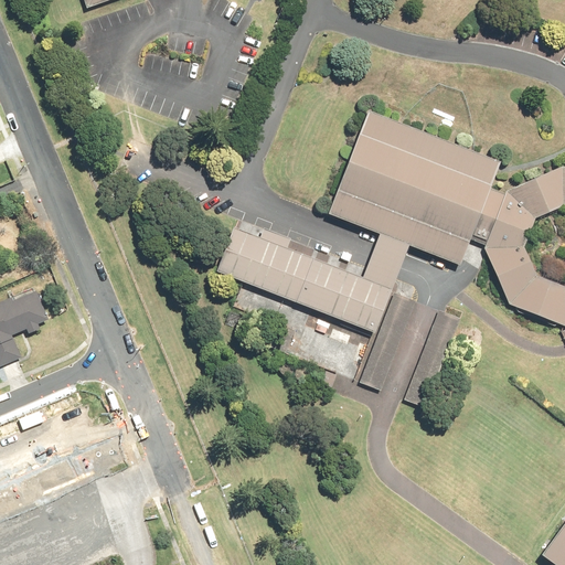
[(489,189),(496,171),(497,168),(499,162),(369,113),(330,212),(408,245),(459,264),(471,234),(487,241),(483,248),(486,254),(509,305),(563,326),(564,327),(564,521),(541,554),(555,564),(564,564),(564,167),(562,166),(504,190),(503,194),(489,189)]
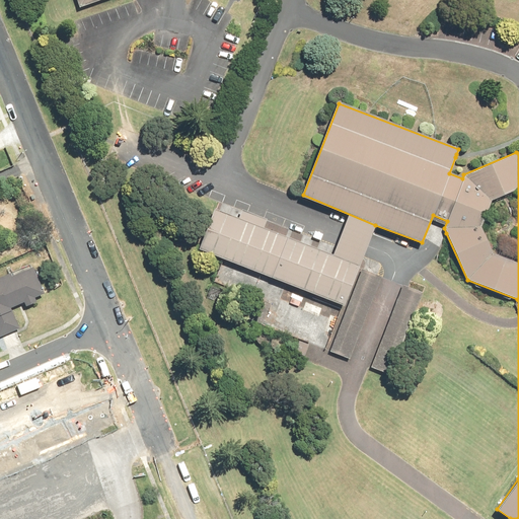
[(345,305),(360,266),(214,210),(199,249),(223,258),(345,305)]
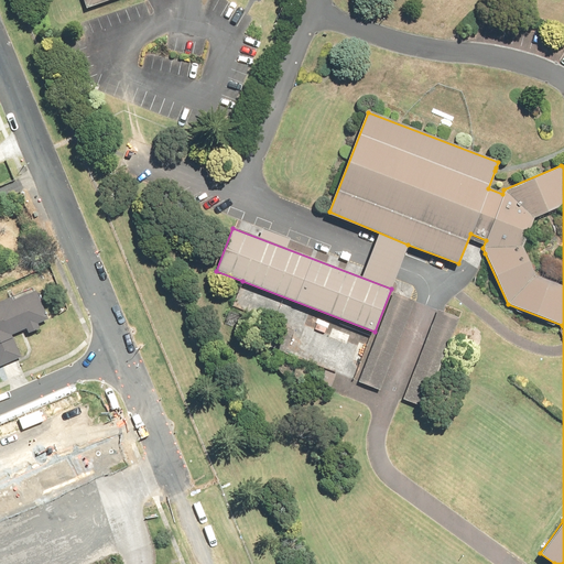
[(32,284),(0,300),(0,367),(21,357),(11,336),(24,331),(26,334),(39,328),(36,323),(47,317),(32,284)]
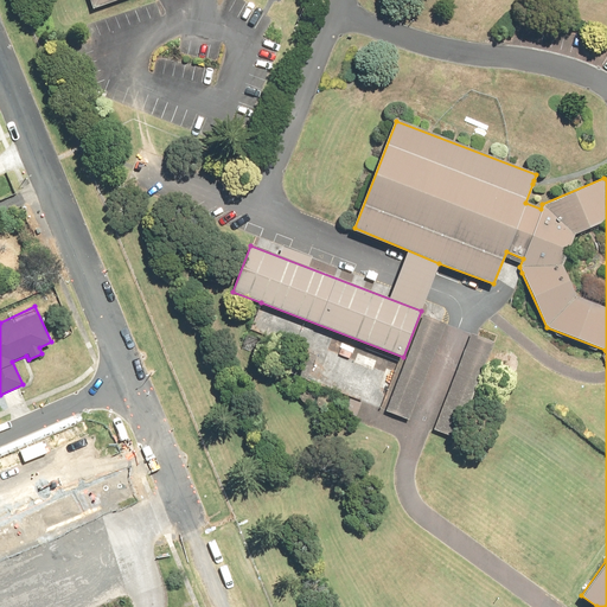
[(409,419),(447,325),(423,315),(384,409),(409,419)]
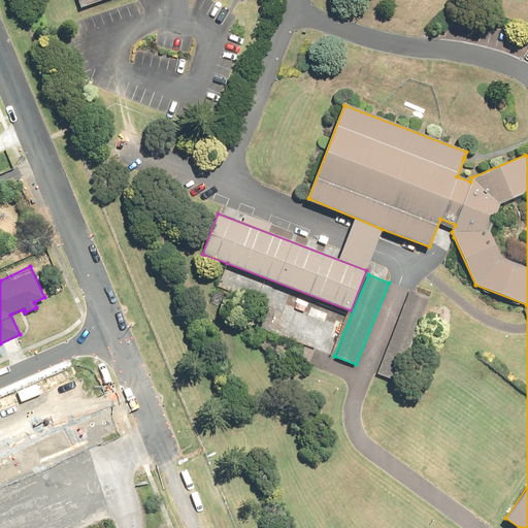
[(398,382),(431,301),(416,294),(411,293),(377,373),(398,382)]
